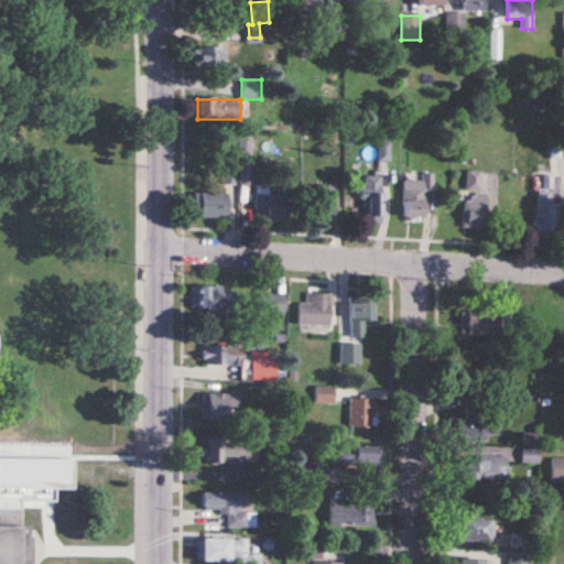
[(389,143),(377,143),(377,161),(389,161),(389,143)]
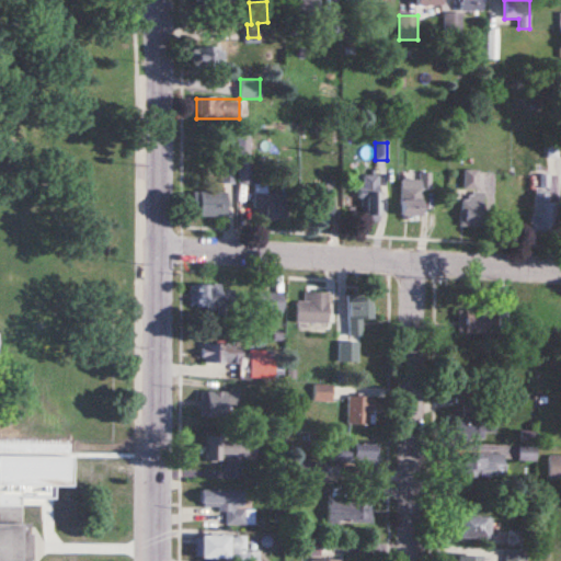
[(233,165),(221,165),(221,182),(233,182),(233,165)]
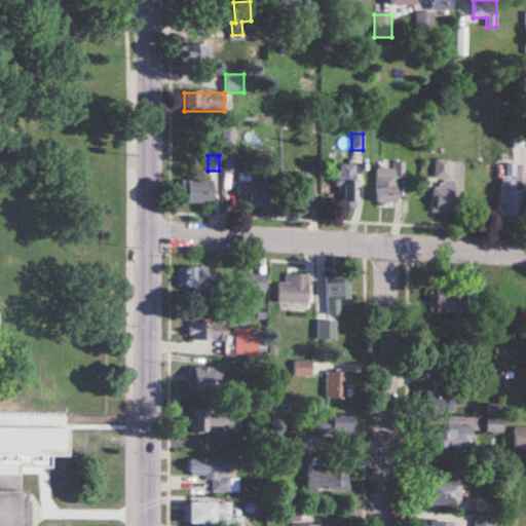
[(235,155),(224,155),(224,172),(235,171),(235,155)]
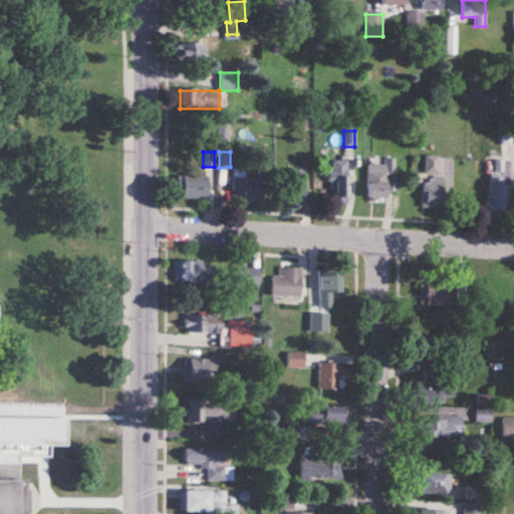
[(423,208),(443,208),(443,176),(437,176),(437,157),(424,157),(423,208)]
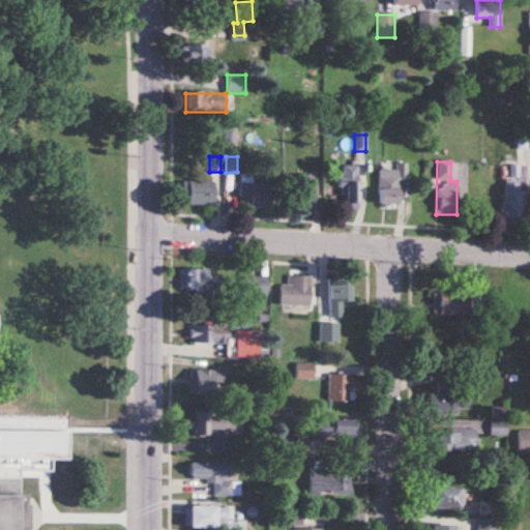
[(399,181),(407,181),(407,164),(394,164),(395,170),(379,171),(379,205),(400,205),(399,181)]
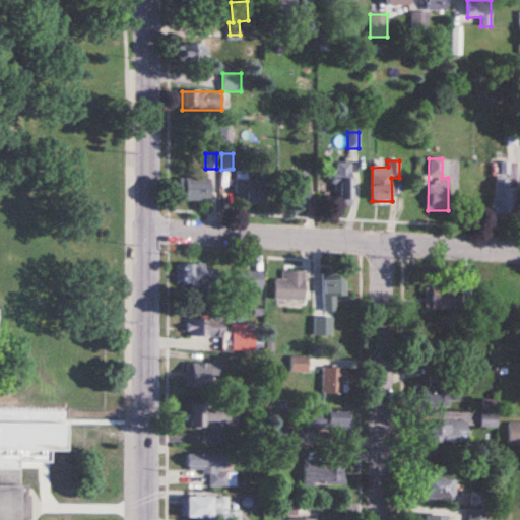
[(352,164),(334,164),(334,204),(352,204),(352,164)]
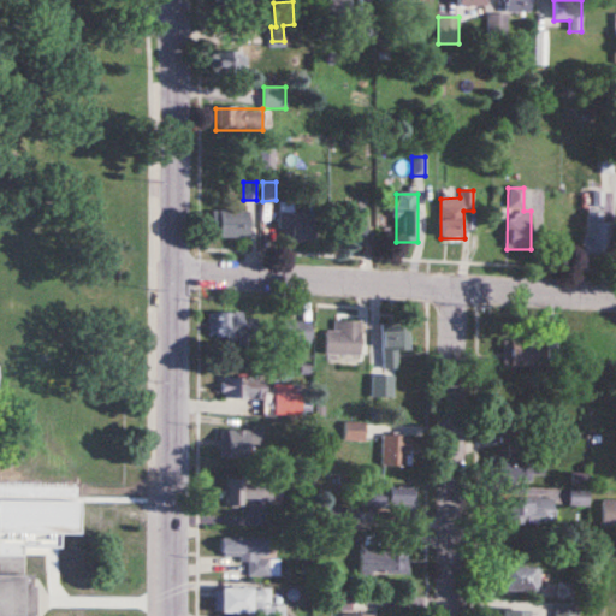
[(279,231),(289,231),(289,242),(317,242),(317,213),(292,213),(292,202),(279,202),(279,231)]
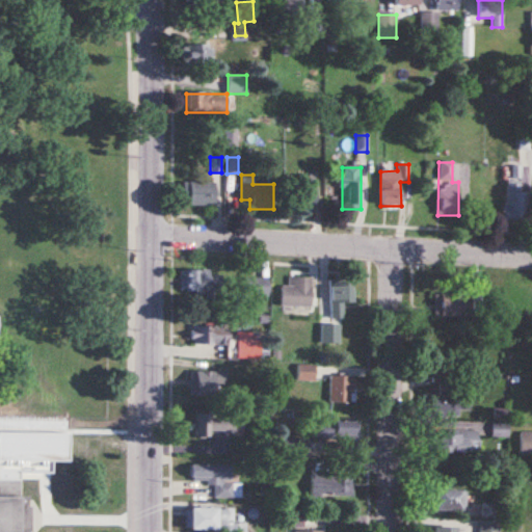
[(315,208),(315,176),(295,176),(295,208),(315,208)]
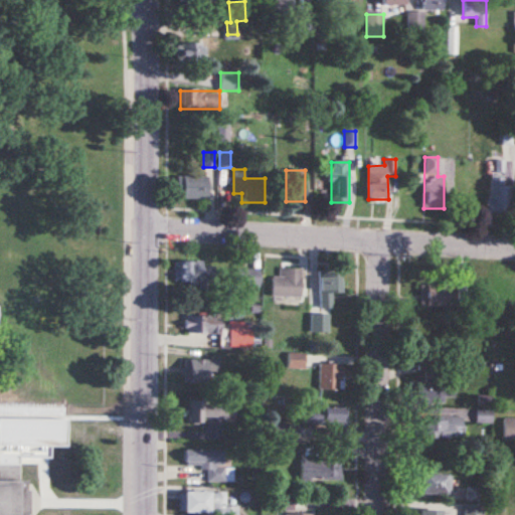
[(490,175),(490,212),(507,212),(507,175),(490,175)]
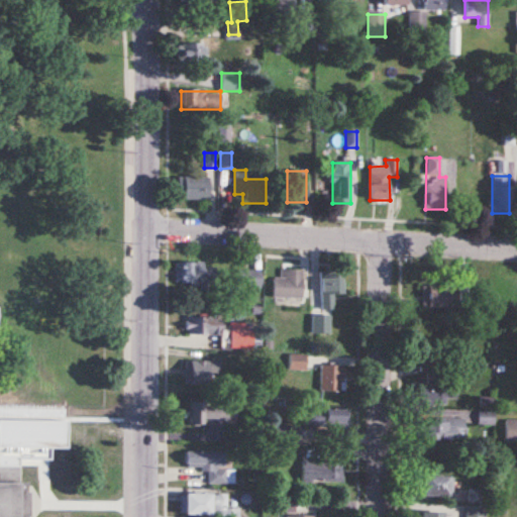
[(177,200),(207,200),(207,177),(177,177),(177,200)]
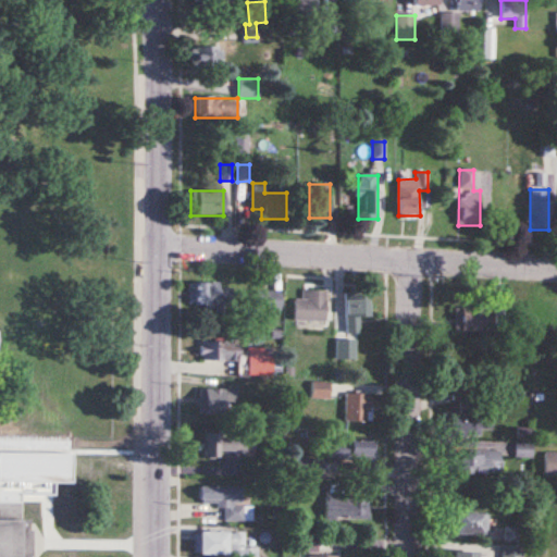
[(220,289),(220,283),(189,283),(189,307),(232,307),(232,289),(220,289)]
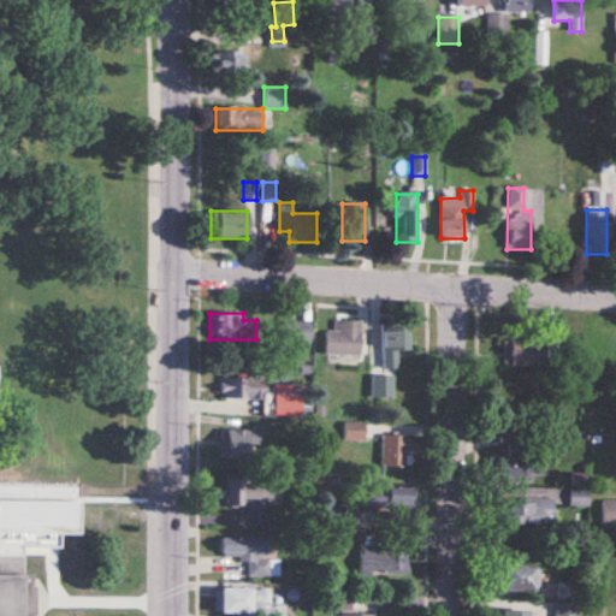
[(325,331),(325,355),(359,355),(359,320),(333,320),(333,331),(325,331)]
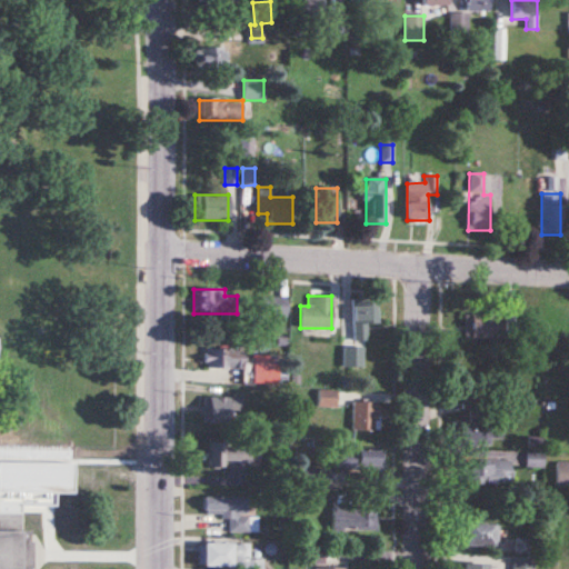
[(259,298),(259,319),(286,319),(286,298),(259,298)]
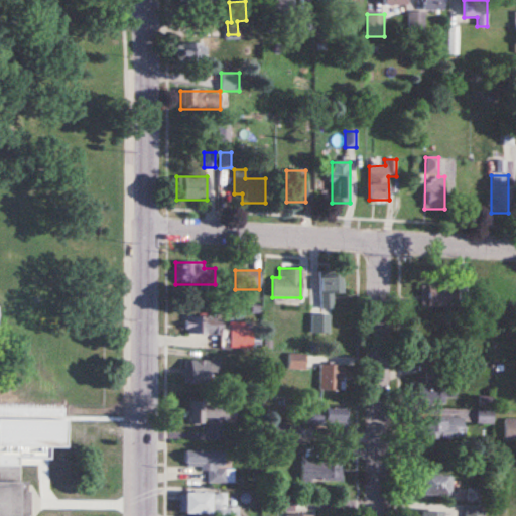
[(332,293),(342,293),(342,271),(319,271),(319,308),(332,308),(332,293)]
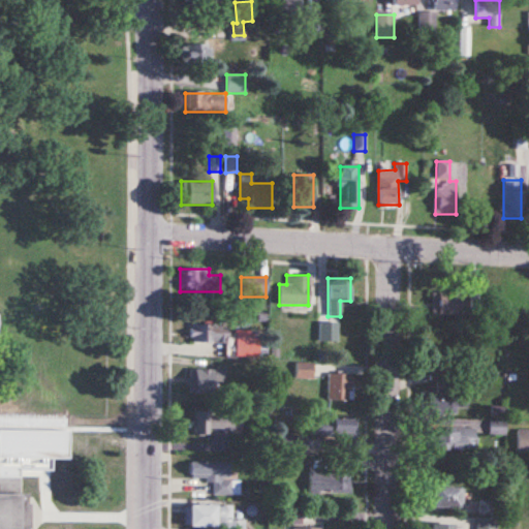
[(467,314),(467,288),(432,288),(432,314),(467,314)]
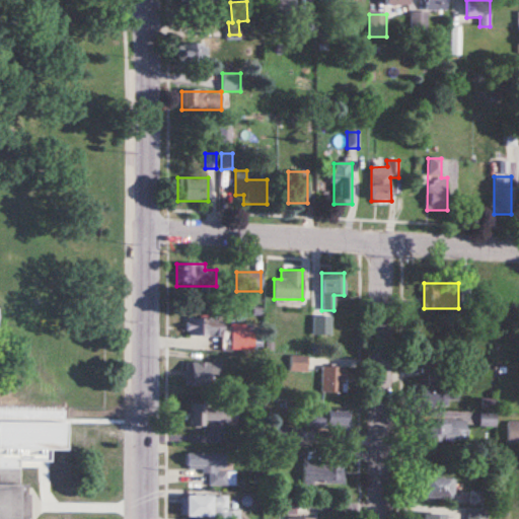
[(330,316),(312,316),(312,336),(330,336),(330,316)]
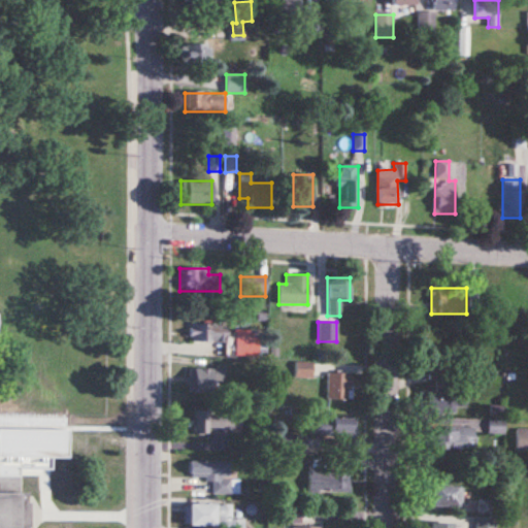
[(190,341),(223,341),(223,324),(190,324),(190,341)]
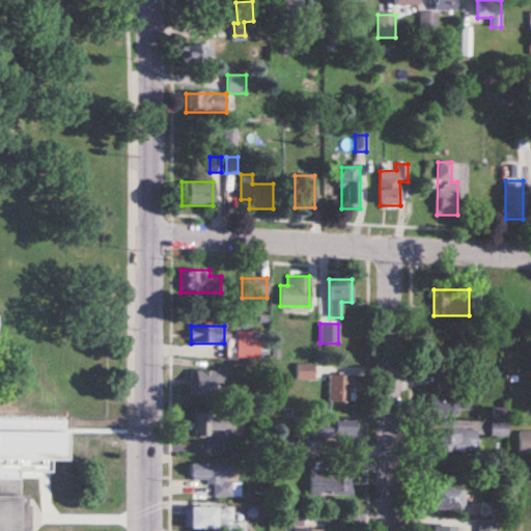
[(235,358),(258,358),(258,332),(235,332),(235,358)]
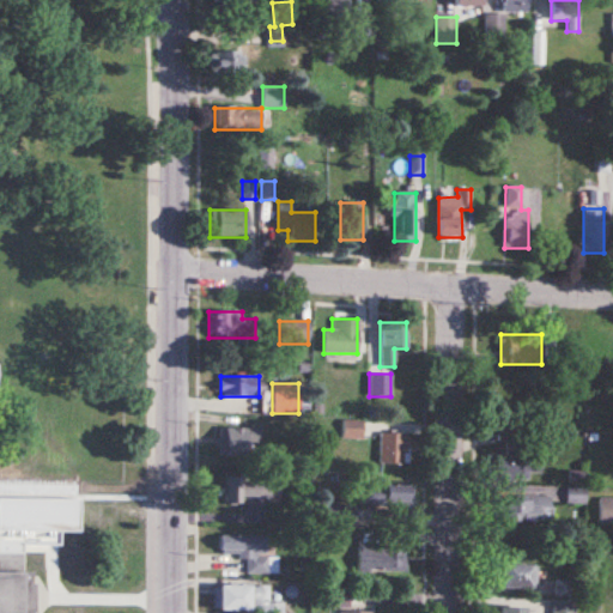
[(362,438),(362,422),(344,422),(344,438),(362,438)]
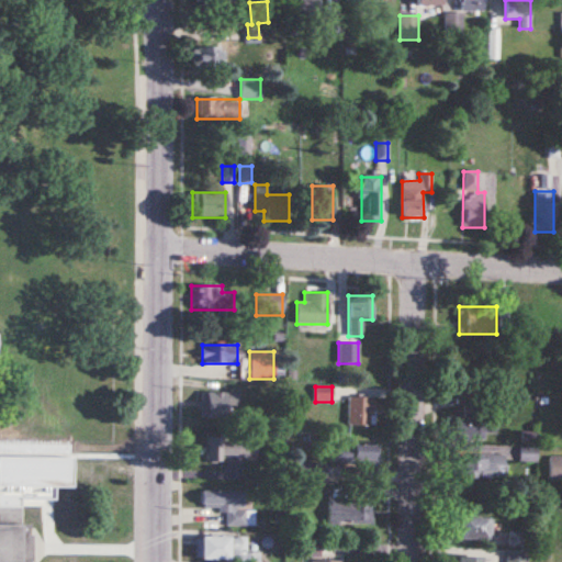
[(200,417),(239,417),(239,392),(200,392),(200,417)]
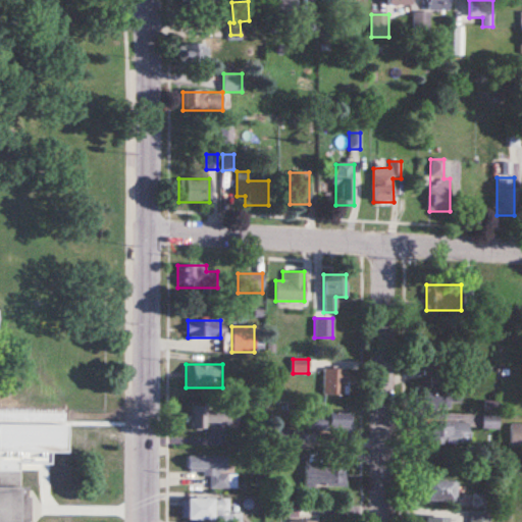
[(348,395),(348,369),(323,369),(322,395),(348,395)]
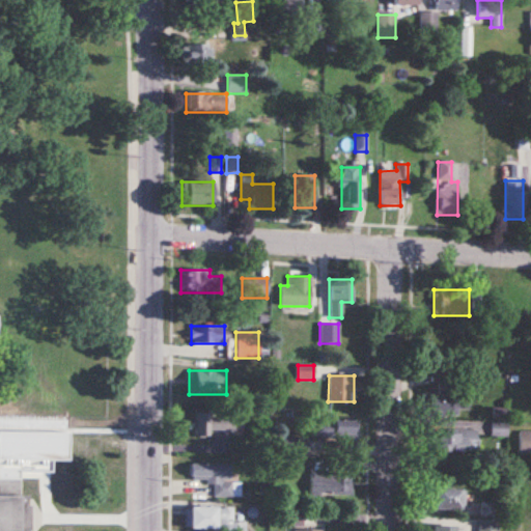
[(469,413),(469,393),(425,393),(425,413),(469,413)]
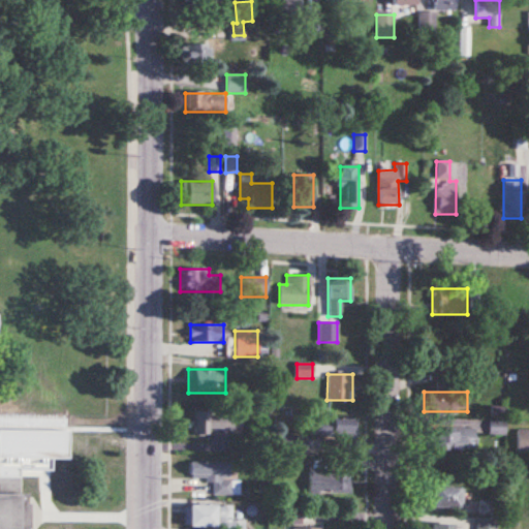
[(193,410),(193,434),(235,434),(235,410),(193,410)]
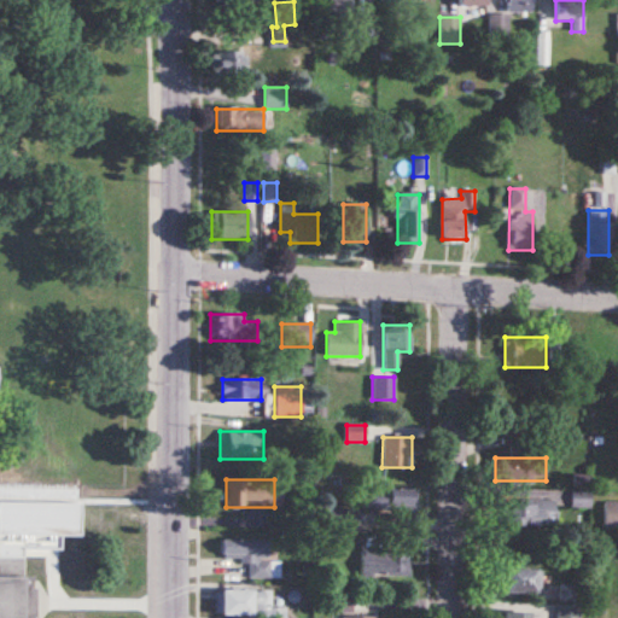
[(415,489),(363,489),(363,508),(415,508),(415,489)]
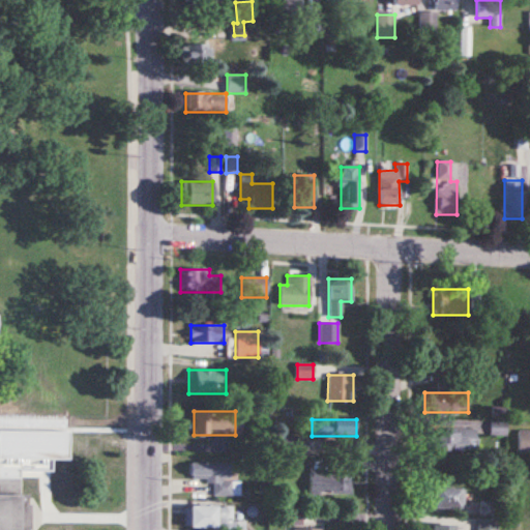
[(465,429),(429,429),(429,451),(465,451),(465,429)]
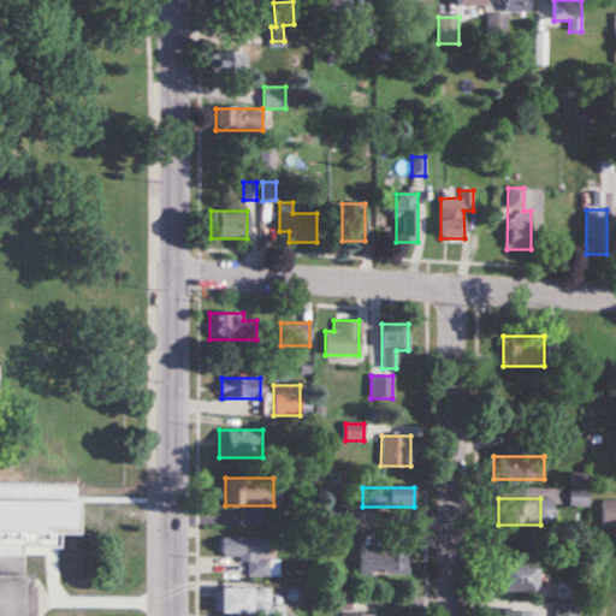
[(615,525),(615,501),(602,501),(602,526),(615,525)]
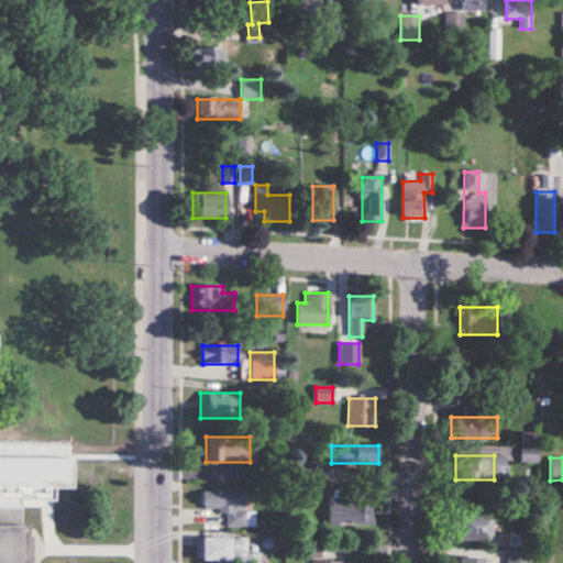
[(299,483),(322,483),(322,463),(299,463),(299,483)]
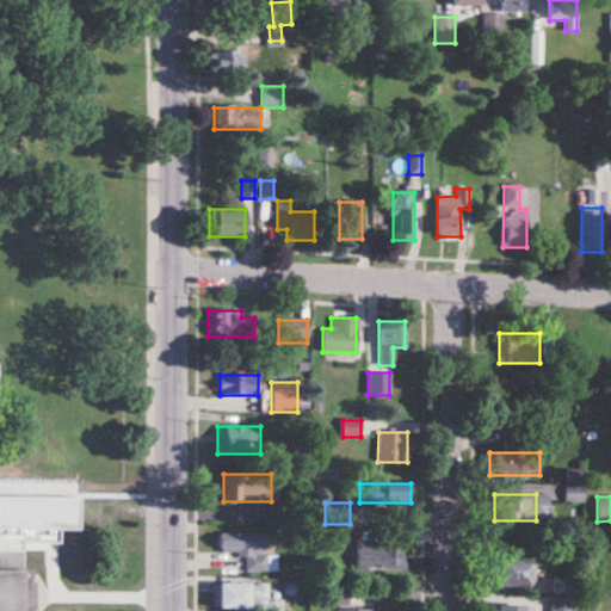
[(265,572),(265,534),(218,534),(218,554),(245,554),(245,572),(265,572)]
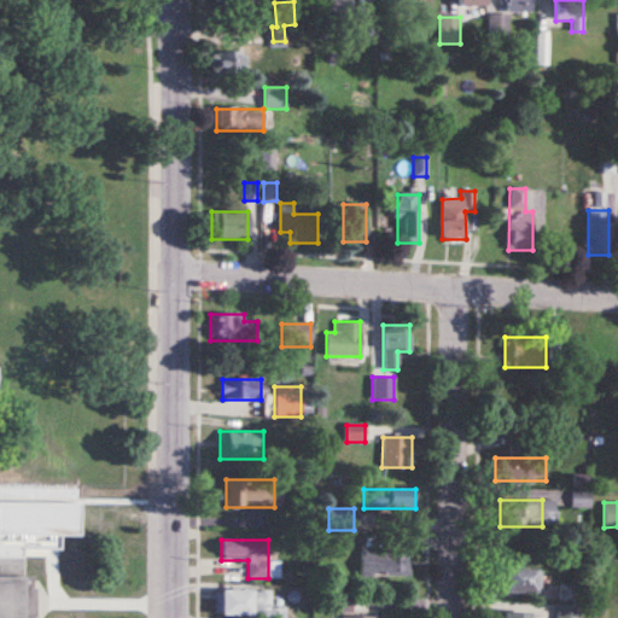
[(361,548),(361,577),(409,578),(409,549),(361,548)]
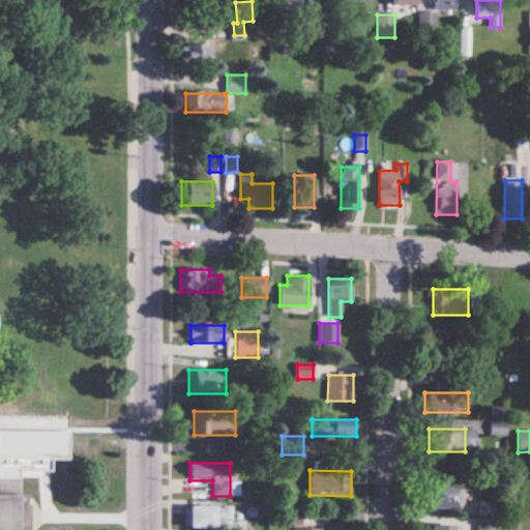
[(0,529),(26,529),(27,497),(20,494),(20,477),(0,476),(0,529)]
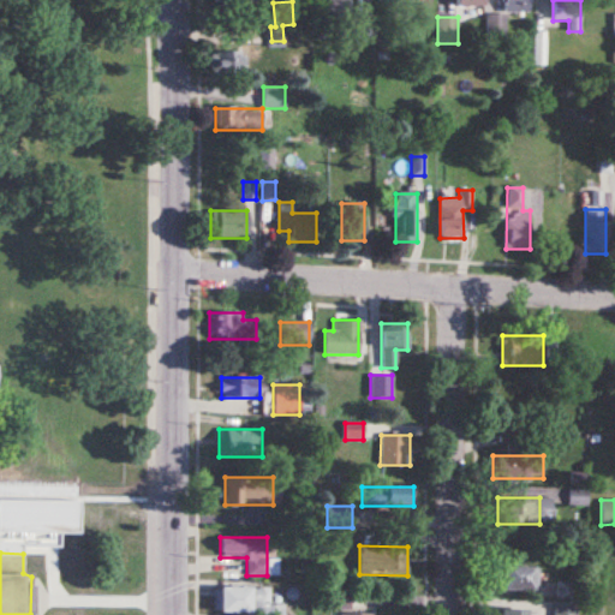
[(503,590),(539,590),(539,567),(503,567),(503,590)]
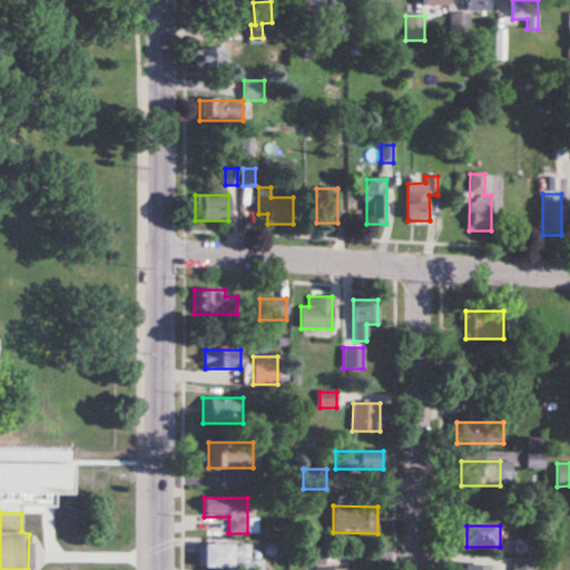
[(249,546),(199,544),(198,569),(263,569),(264,561),(249,560),(249,546)]
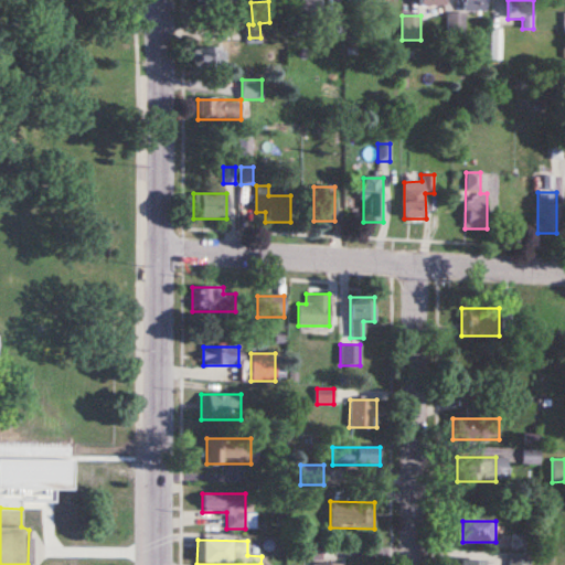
[(299,561),(321,561),(321,541),(299,541),(299,561)]
